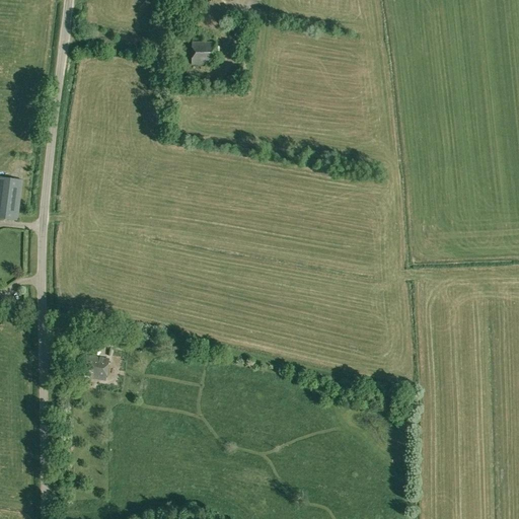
[(192,64),(215,64),(216,43),(193,42),(192,64)]
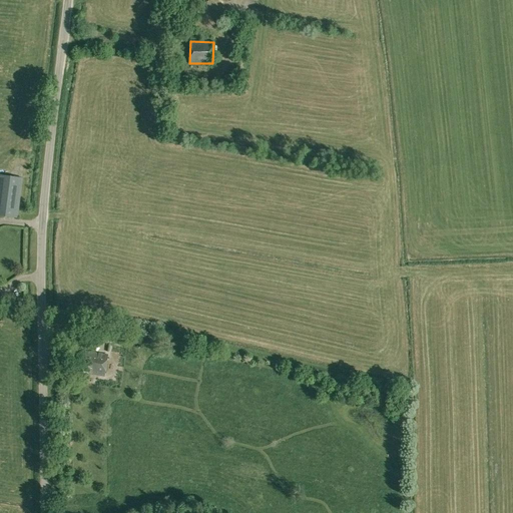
[(0,215),(17,218),(23,177),(0,174),(0,215)]
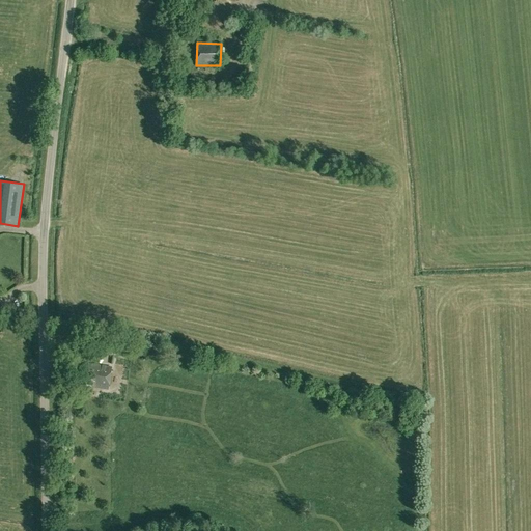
[(9,225),(8,235),(21,236),(22,227),(9,225)]
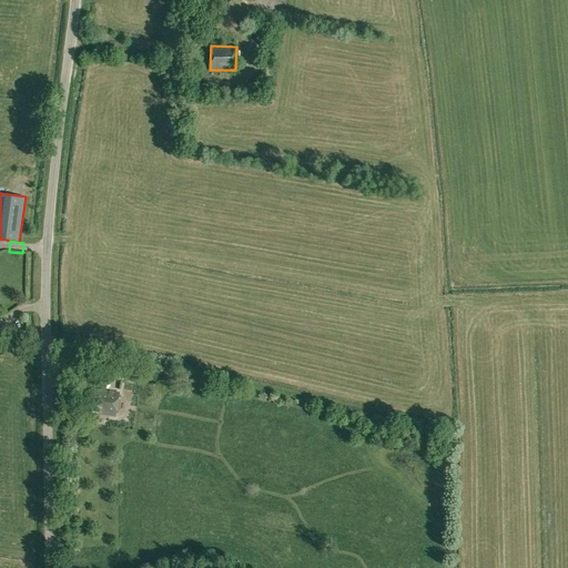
[(103,377),(122,379),(123,368),(105,366),(103,377)]
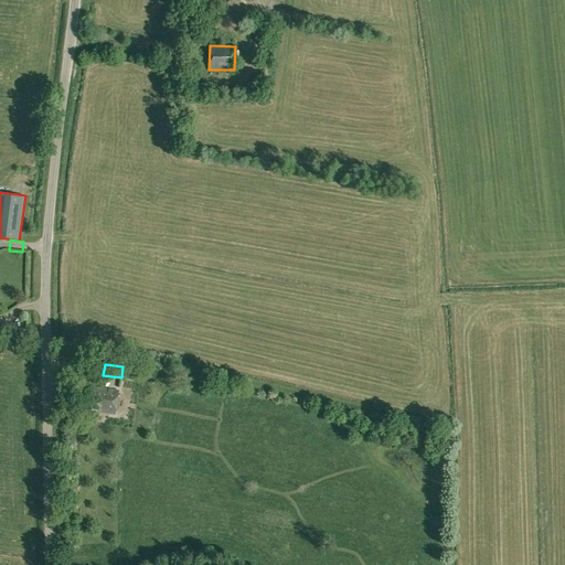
[(91,409),(115,414),(119,391),(94,386),(91,409)]
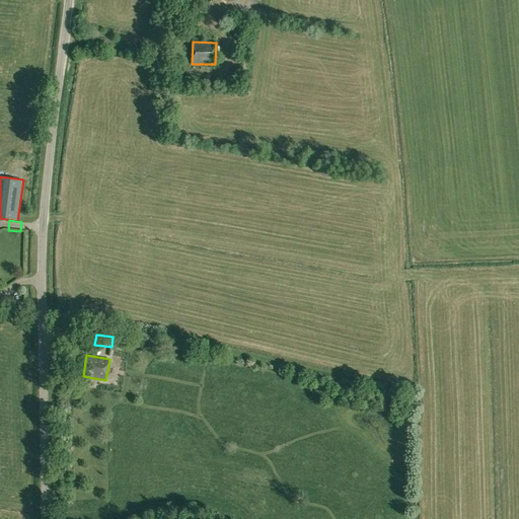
All buildings are outlined.
